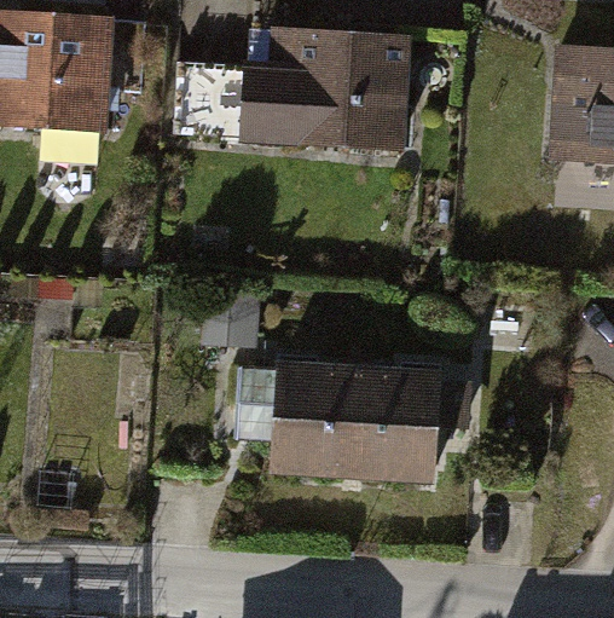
[(113,17),(0,9),(0,119),(105,126),(113,17)]
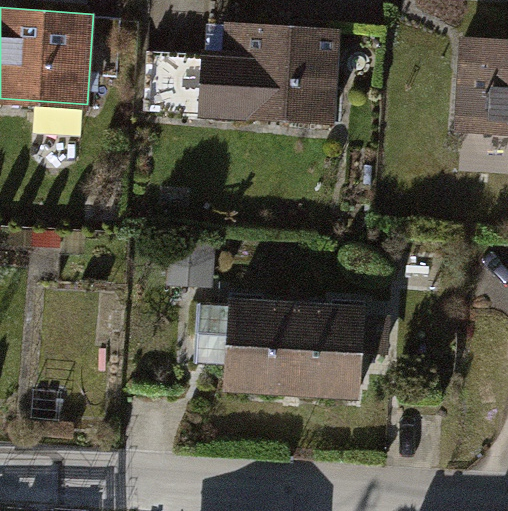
[(147,50),(143,112),(334,124),(340,27),(228,20),(226,55),(147,50)]
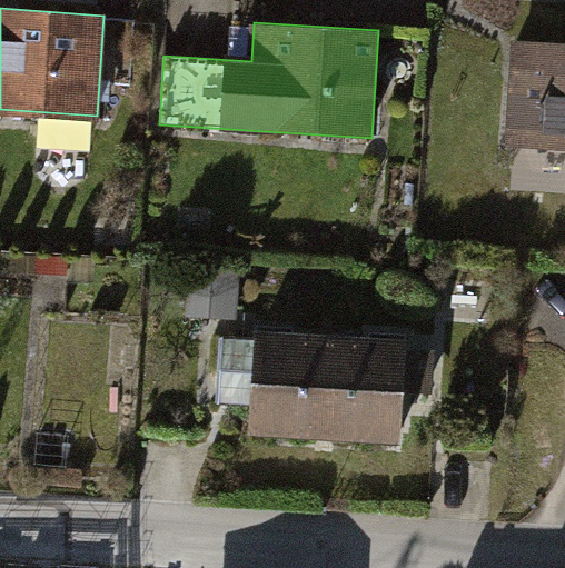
[(378,45),(380,90),(408,88),(407,42),(378,45)]
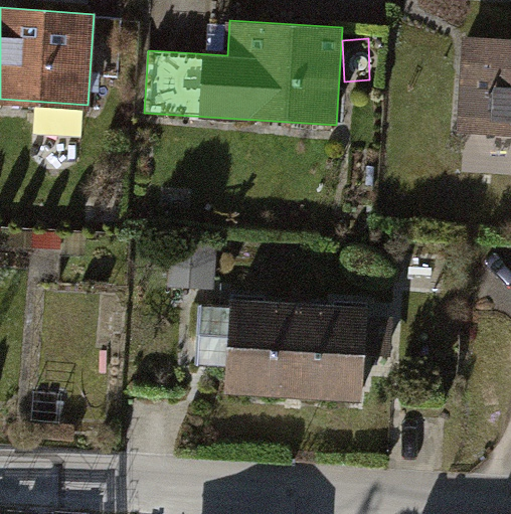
[(510,50),(466,48),(461,138),(510,141),(510,50)]
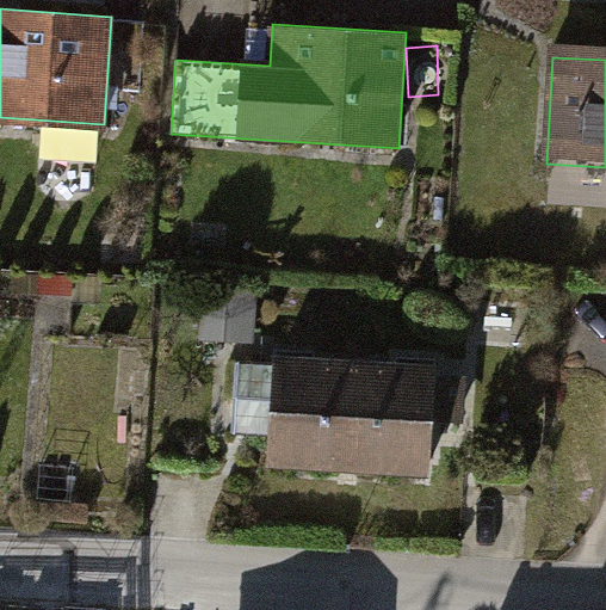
[(253,294),(202,294),(202,349),(252,350),(253,294)]
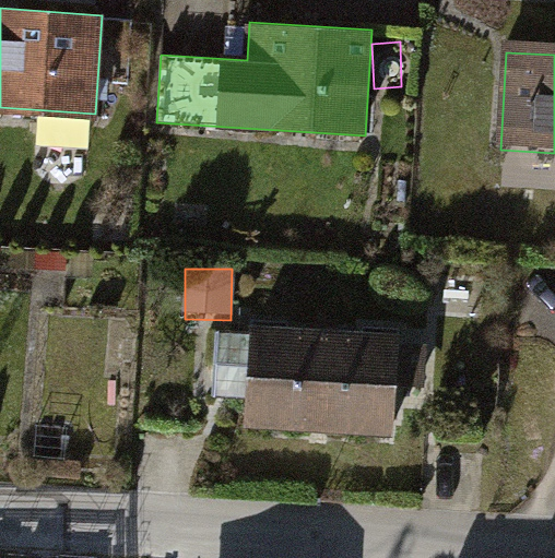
[(326,342),(216,336),(213,405),(245,407),(244,434),(321,437),(326,342)]
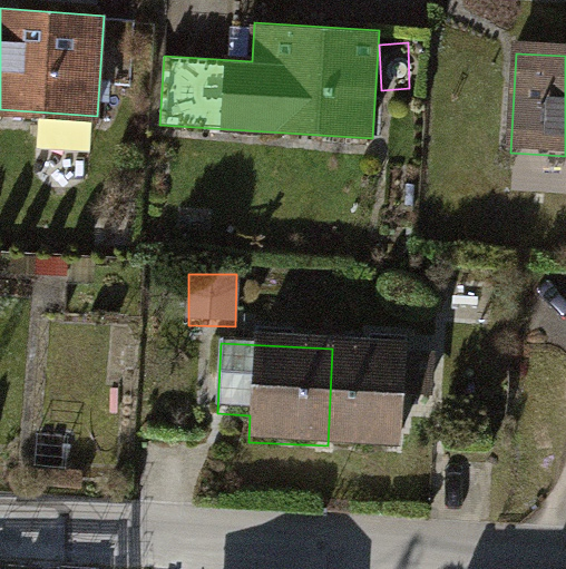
[(332,349),(328,445),(401,450),(403,399),(428,400),(430,353),(332,349)]
